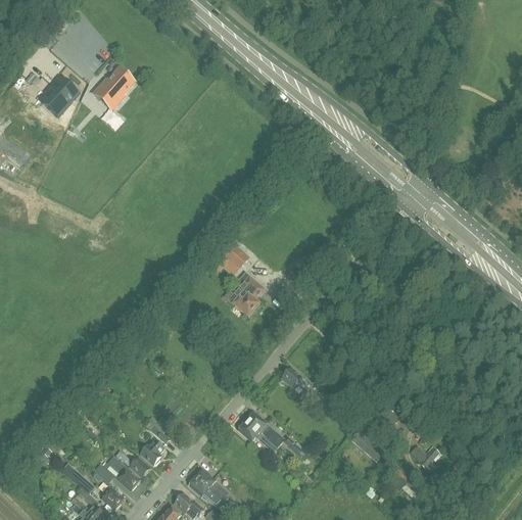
[(121,66),(95,94),(111,109),(137,82),(121,66)]
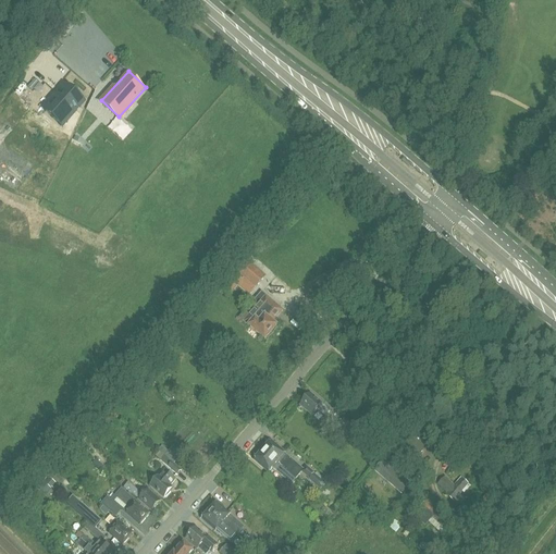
[(33,76),(26,84),(31,87),(37,79),(33,76)]
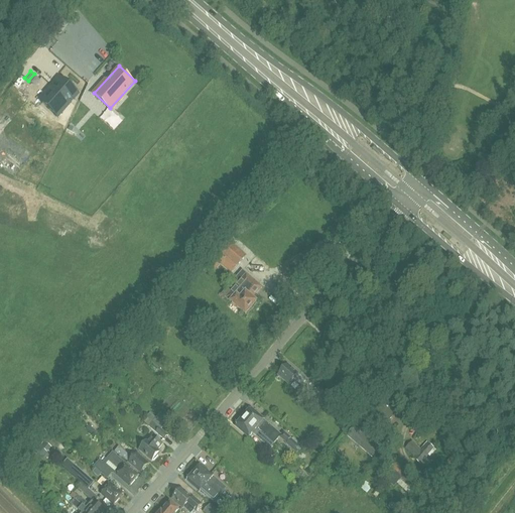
[(56,114),(77,92),(57,74),(37,97),(56,114)]
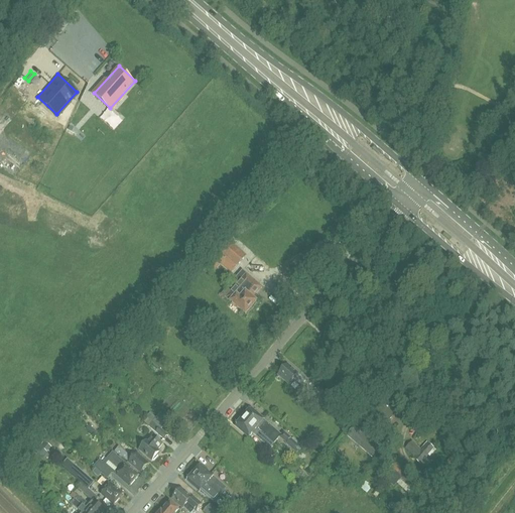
[(228,238),(219,249),(236,264),(245,253),(228,238)]
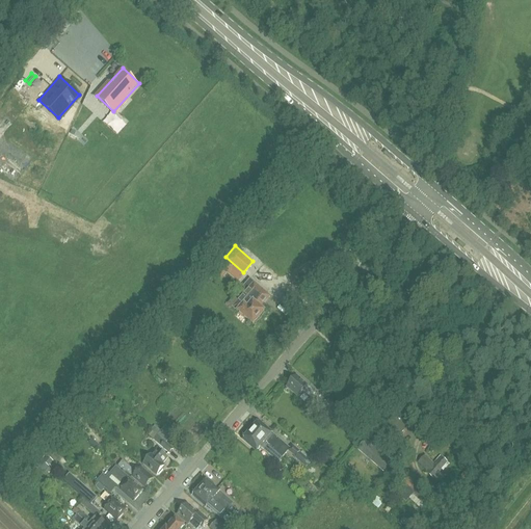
[(265,303),(264,301),(270,295),(248,276),(242,285),(246,288),(240,295),(236,291),(228,300),(253,321),(264,309),(262,307),(265,303)]
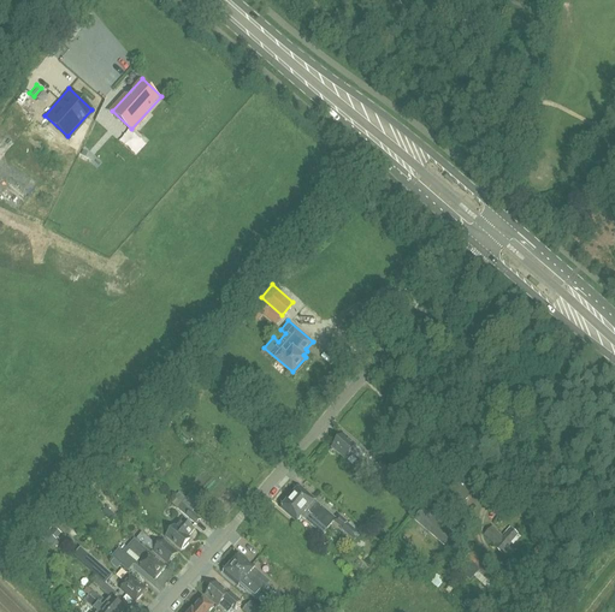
[(346,352),(333,343),(329,349),(341,358),(346,352)]
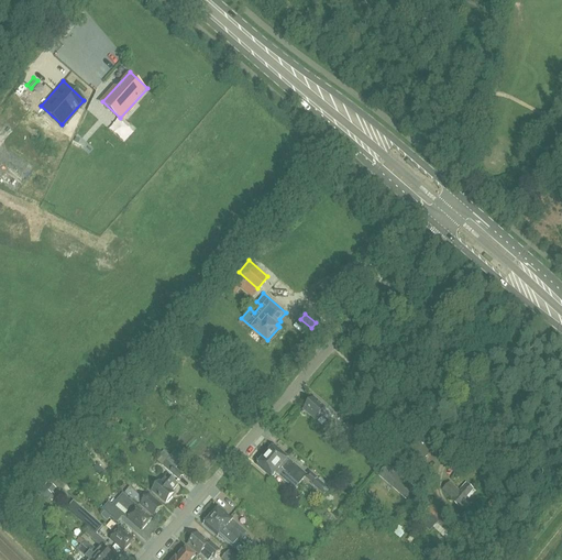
[(189,321),(184,328),(189,332),(195,326),(189,321)]
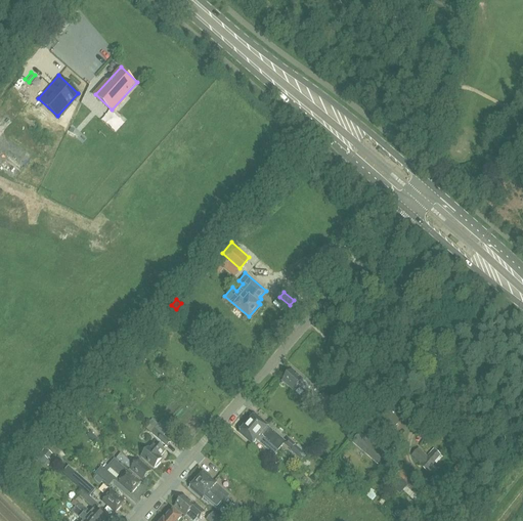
[(291,367),(282,378),(293,387),(298,383),(307,390),(311,385),(291,367)]
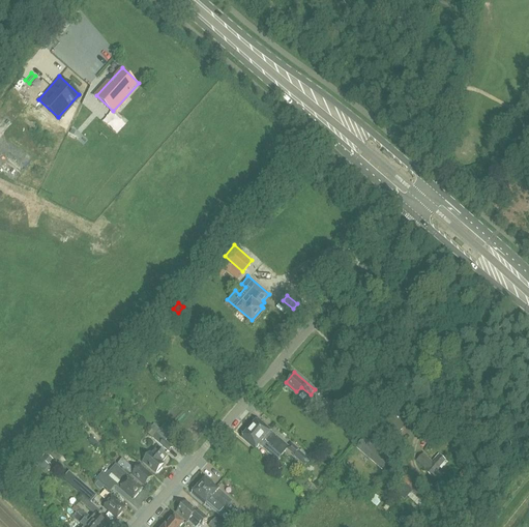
[(104,386),(95,394),(101,400),(103,401),(110,392),(104,386)]
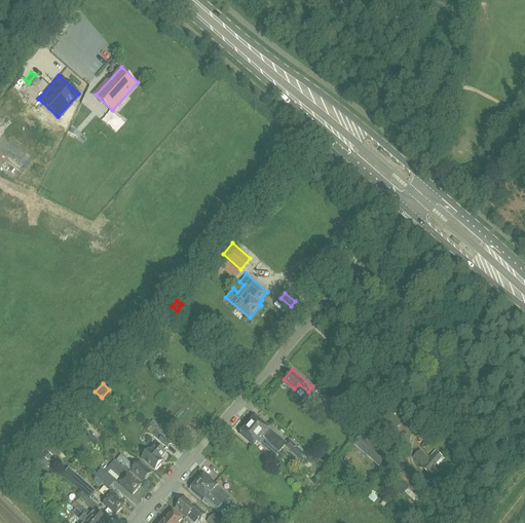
[(325,394),(319,401),(333,413),(339,406),(325,394)]
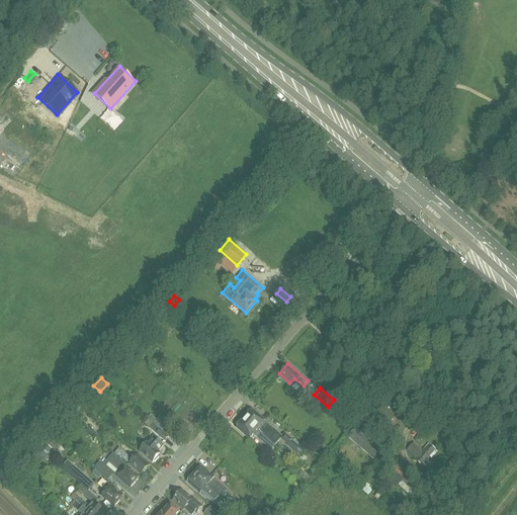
[(251,408),(250,409),(249,408),(246,412),(246,413),(244,416),(273,442),(281,434),(251,408)]
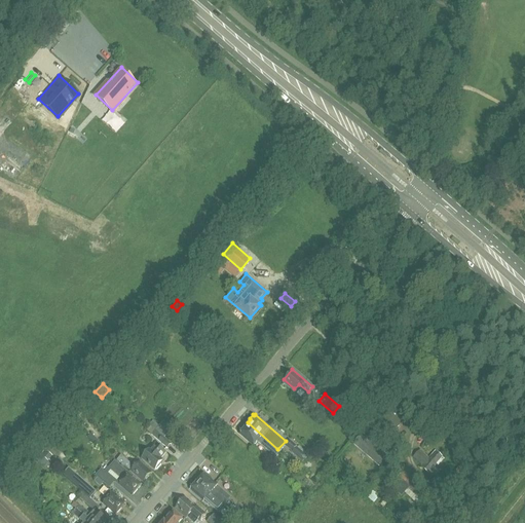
[(274,454),(277,449),(248,422),(245,425),(244,425),(240,430),(240,431),(239,432),(253,443),(256,439),(274,454)]
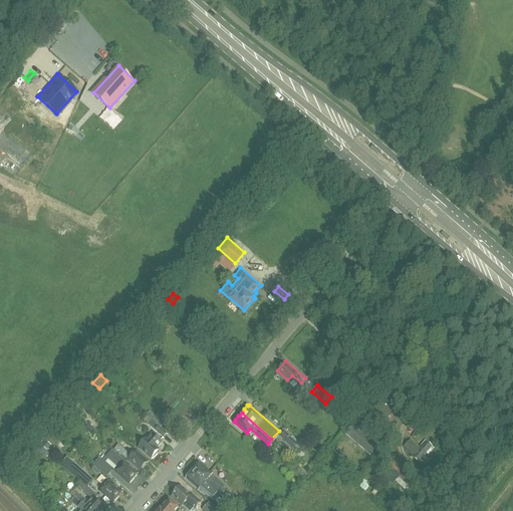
[(354,423),(353,422),(345,431),(369,453),(380,441),(365,428),(372,421),(363,413),(354,423)]
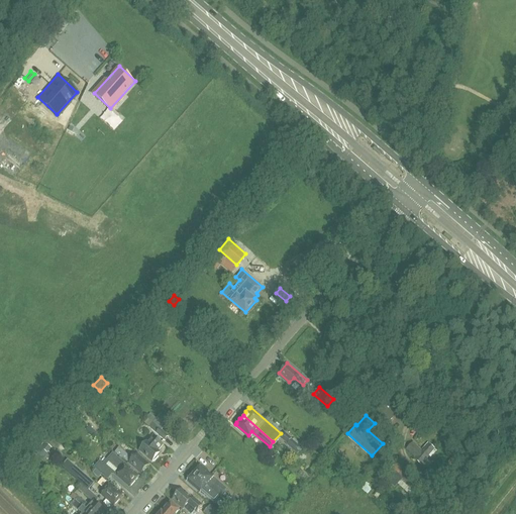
[(143,420),(164,437),(168,433),(161,427),(151,420),(146,416),(143,420)]
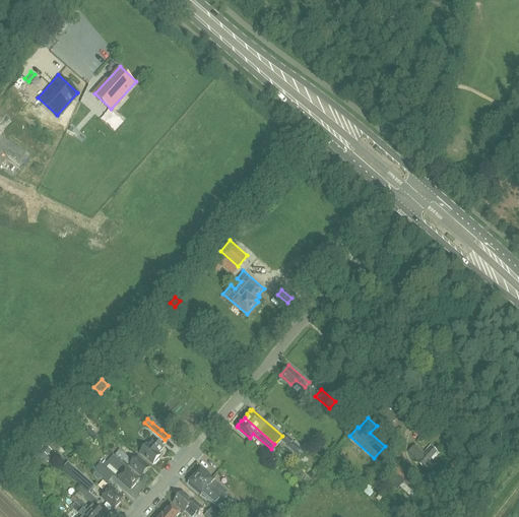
[(90,426),(89,424),(85,429),(87,431),(92,435),(92,436),(93,436),(94,435),(95,434),(96,432),(91,428),(90,427),(90,426)]
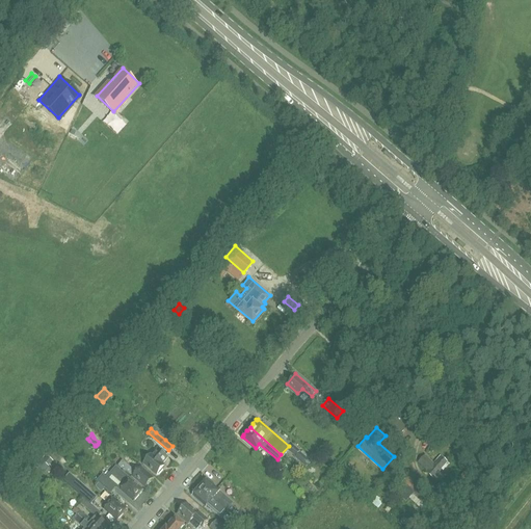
[(142,460),(156,472),(157,471),(158,472),(162,467),(161,466),(163,463),(161,460),(166,454),(157,446),(152,453),(151,452),(142,460)]
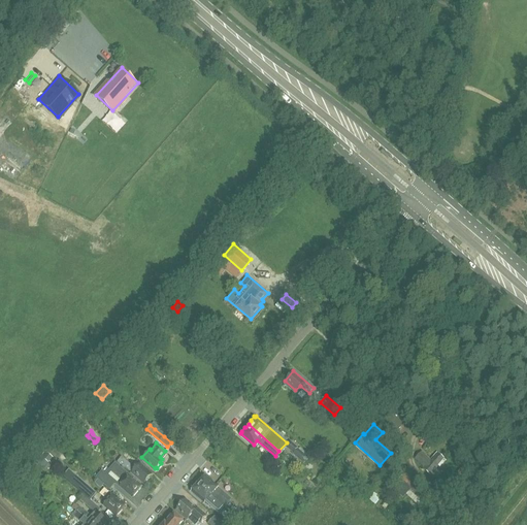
[(307,456),(296,447),(293,451),(292,452),(302,461),(307,456)]
